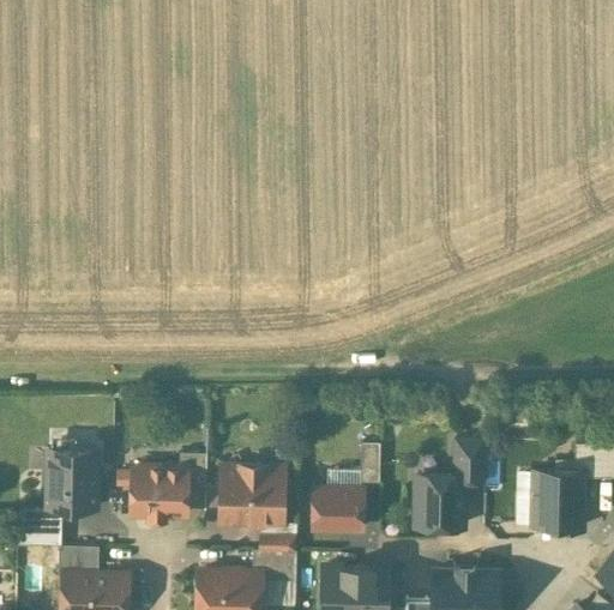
[(485,439),(455,439),(455,475),(464,476),(464,481),(483,481),(485,439)]
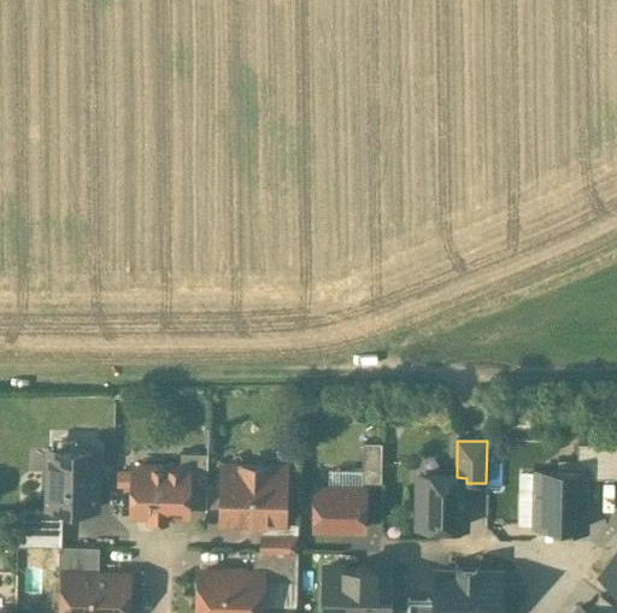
[(382,444),(363,444),(362,484),(381,484),(382,444)]
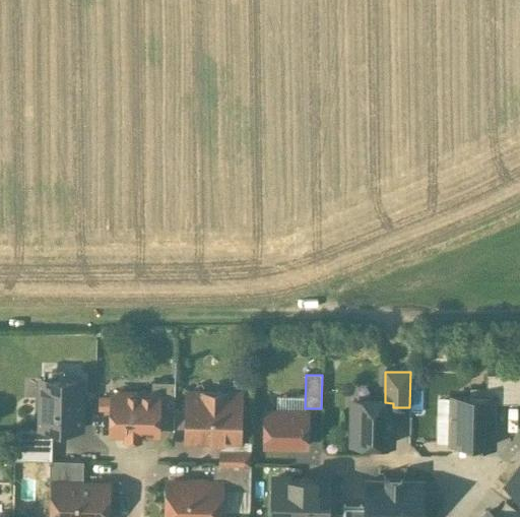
[(82,382),(42,381),(41,430),(15,430),(15,438),(53,438),(53,430),(81,431),(82,382)]
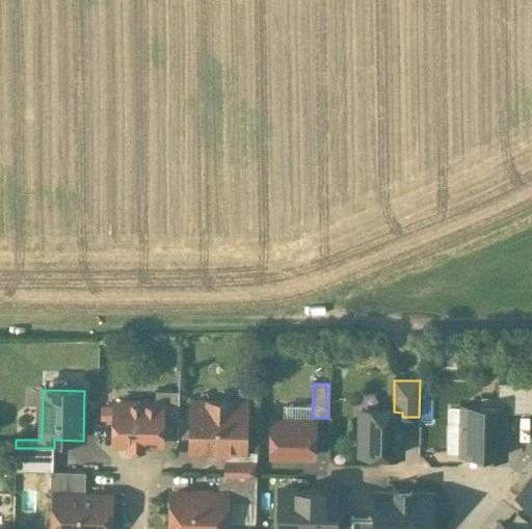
[(179,394),(156,393),(155,405),(162,405),(161,421),(179,422),(179,394)]
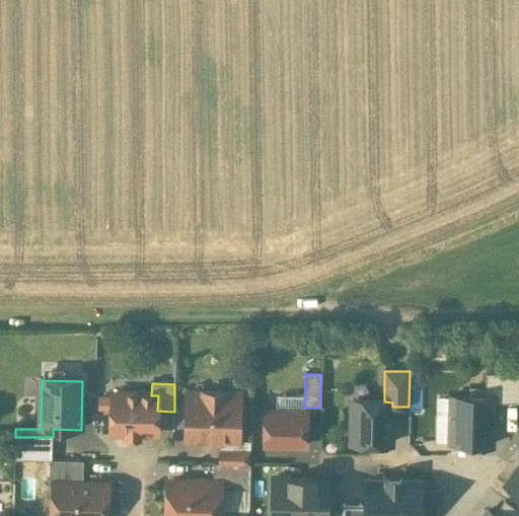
[(224,394),(204,393),(203,393),(203,395),(189,394),(188,394),(188,395),(187,441),(186,442),(188,442),(220,442),(238,443),(238,442),(239,399),(225,399),(225,393),(224,393),(224,394)]
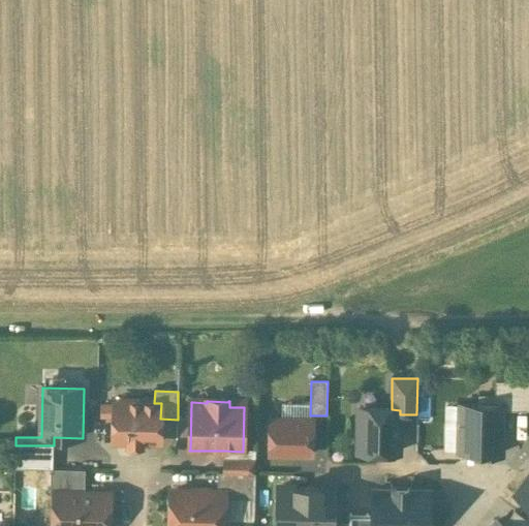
[(154,403),(138,403),(138,407),(114,406),(114,443),(128,443),(127,447),(142,447),(143,443),(160,444),(160,419),(161,403),(154,403)]
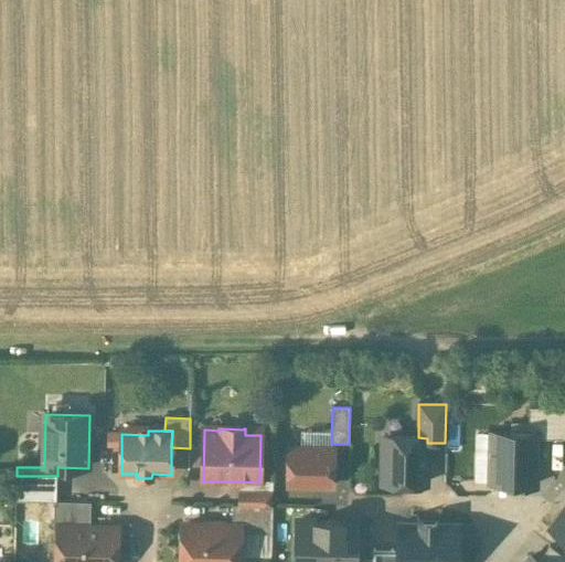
[(529,434),(491,434),(491,456),(494,456),(493,483),(512,484),(512,486),(535,486),(536,439),(536,434),(529,434)]
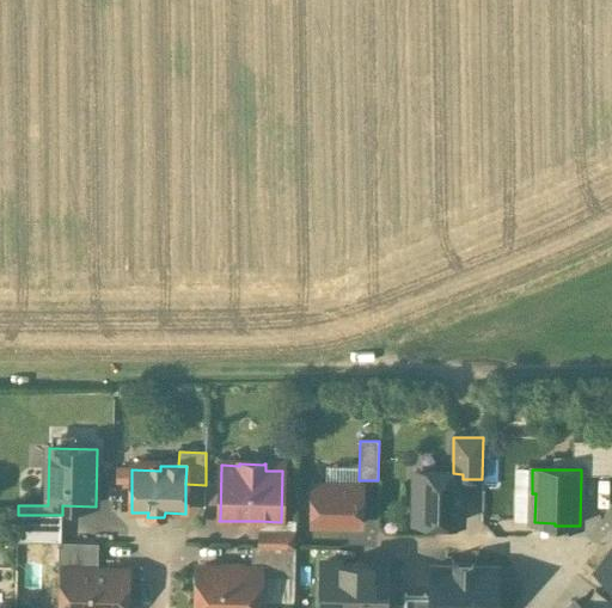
[(453,473),(420,473),(420,491),(415,496),(414,523),(461,524),(463,479),(463,474),(453,473)]
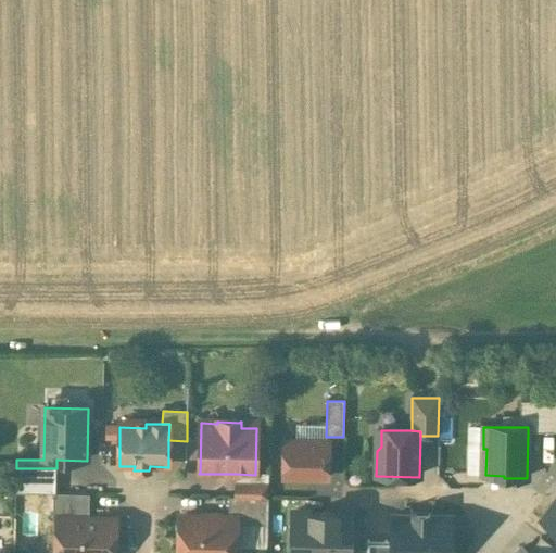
[(328,442),(285,441),(283,478),(327,479),(328,442)]
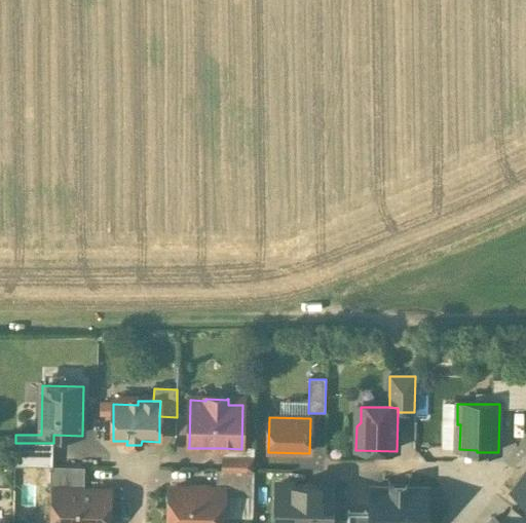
[(53,443),(15,443),(15,468),(50,468),(52,468),(53,443)]
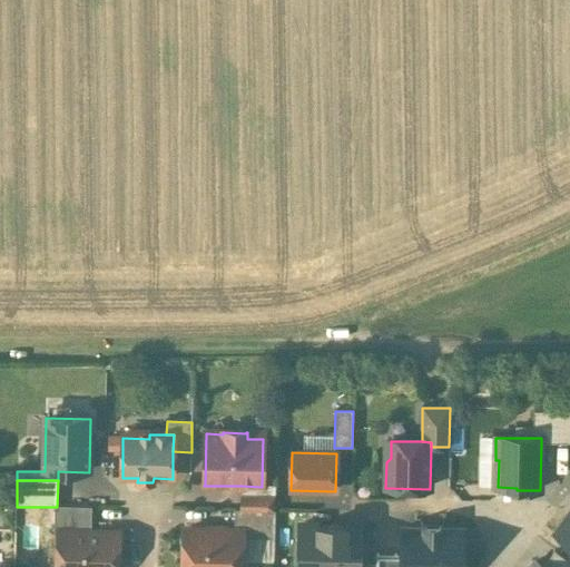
[(262,487),(242,486),(242,510),(242,511),(275,512),(275,486),(262,486),(262,487)]
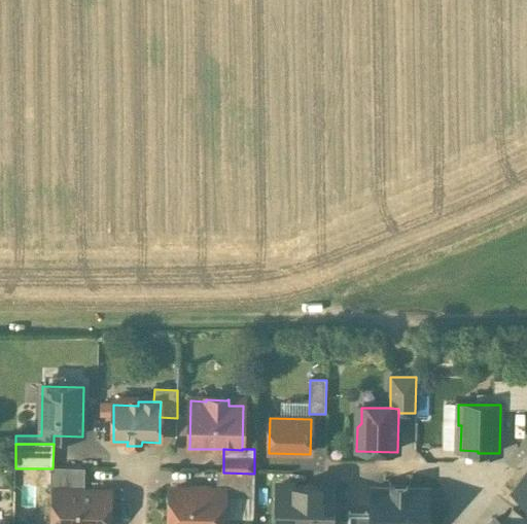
[(84,469),(53,468),(50,468),(50,494),(55,494),(55,492),(84,493),(84,469)]
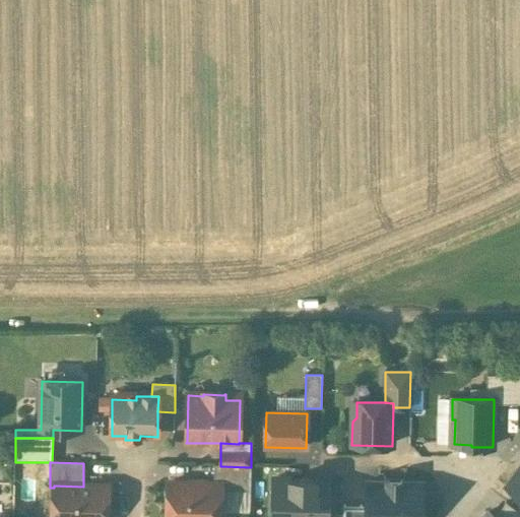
[(251,467),(220,466),(220,465),(214,465),(213,485),(220,485),(220,492),(250,493),(251,467)]
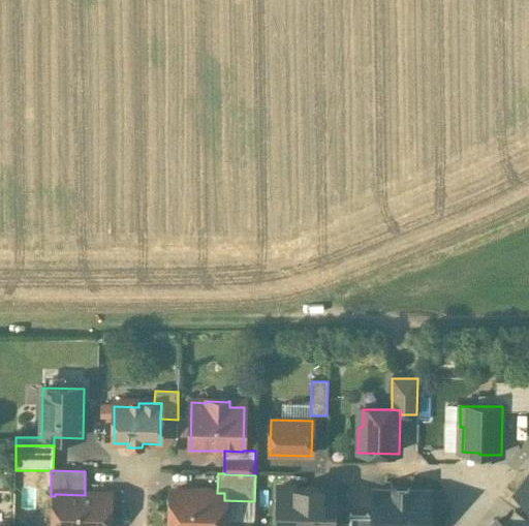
[(528,484),(517,501),(528,511),(528,484)]
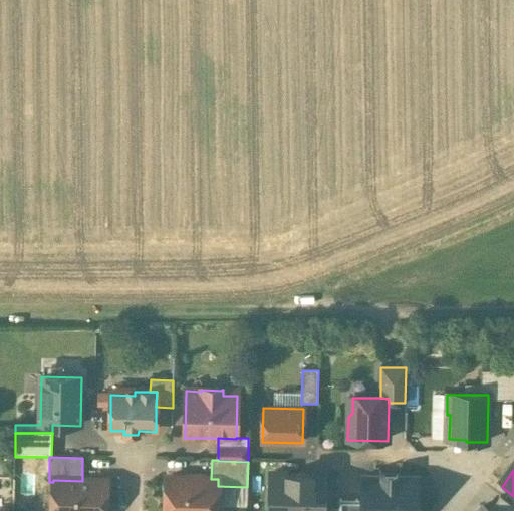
[(323,476),(270,474),(269,510),(323,510),(323,508),(323,476)]
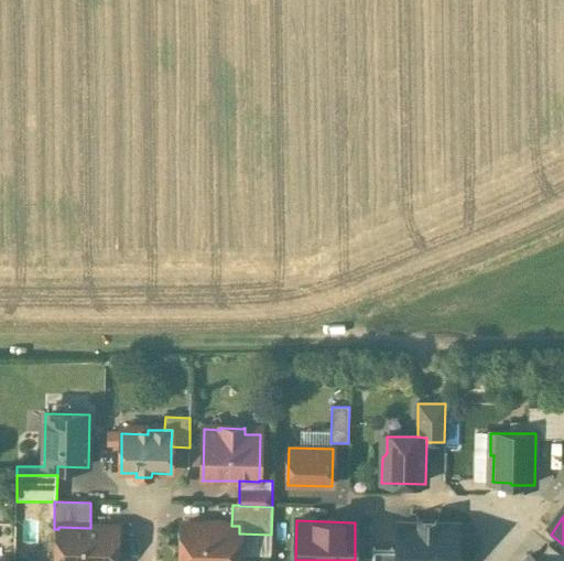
[(220,522),(206,521),(205,525),(185,525),(185,530),(183,530),(179,535),(179,542),(183,547),(185,547),(184,560),(238,560),(239,533),(239,526),(231,526),(220,525),(220,522)]
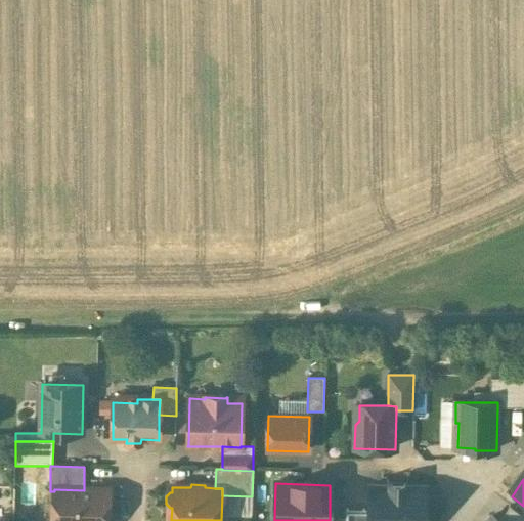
[(405,486),(390,485),(390,487),(370,487),(369,511),(368,520),(424,520),(426,488),(405,488),(405,486)]
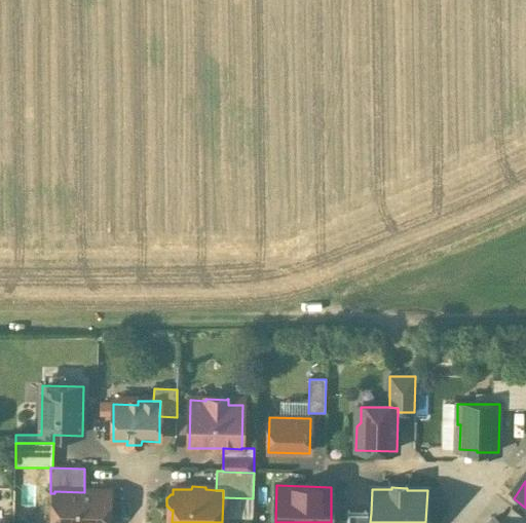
[(84,492),(54,491),(54,493),(52,522),(108,522),(109,492),(84,492)]
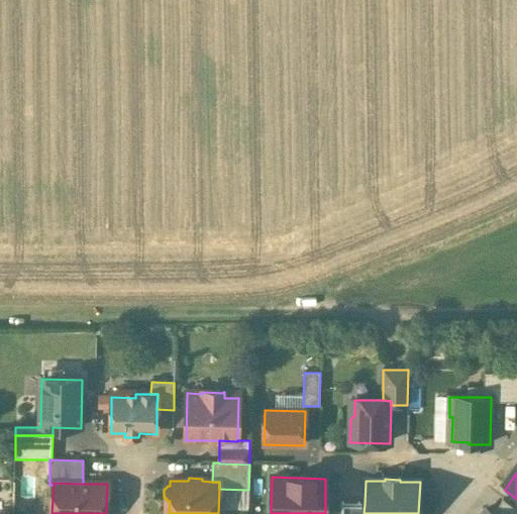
[(516,513),(516,512),(503,502),(494,513),(516,513)]
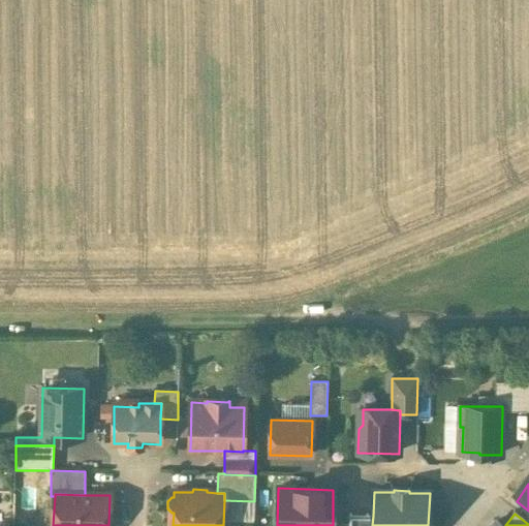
[(372,525),(373,516),(349,516),(349,523),(349,525),(372,525)]
